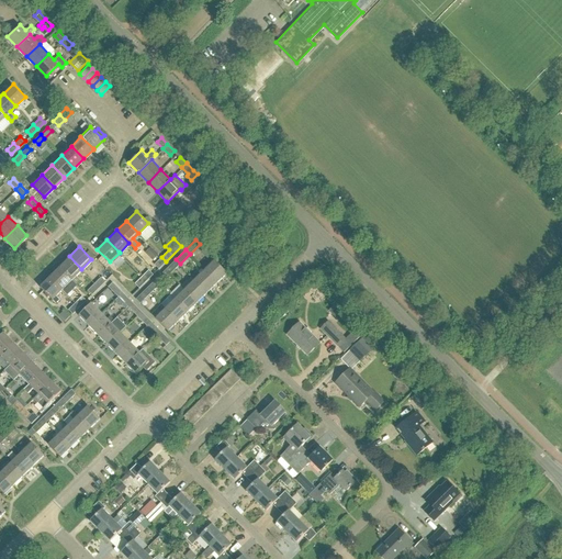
[(153,264),(158,257),(152,252),(146,258),(153,264)]
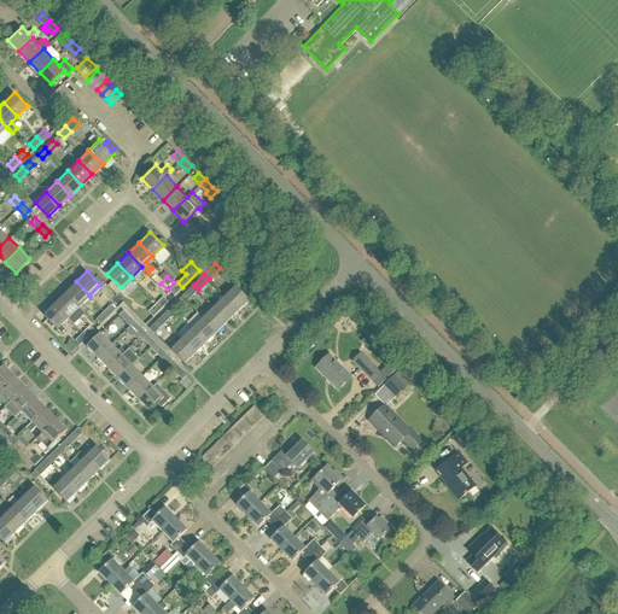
[(83,302),(89,296),(76,281),(65,292),(79,305),(83,310),(88,307),(83,302)]
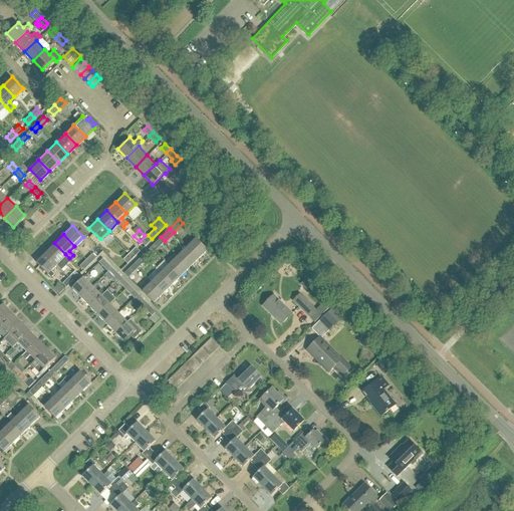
[(146,245),(152,239),(148,235),(142,241),(146,245)]
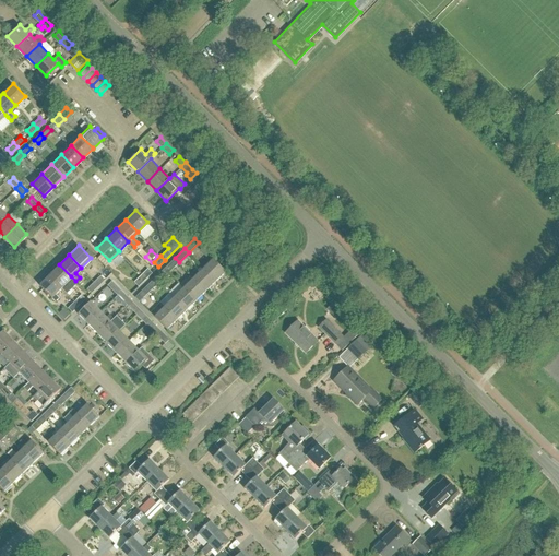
[(165,268),(169,272),(179,262),(175,258),(165,268)]
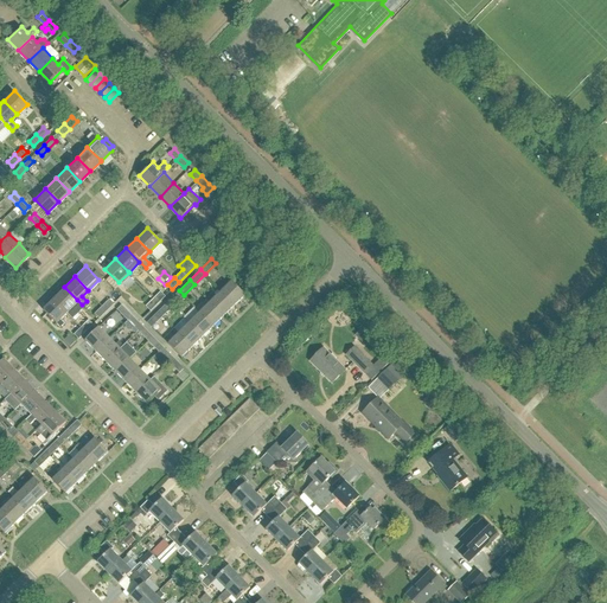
[(219,289),(234,303),(244,293),(230,280),(219,289)]
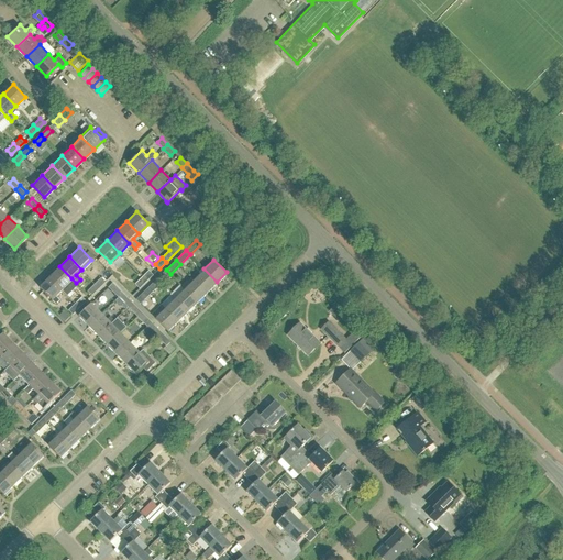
[(67,293),(76,283),(72,278),(59,266),(50,275),(62,288),(63,287),(67,293)]
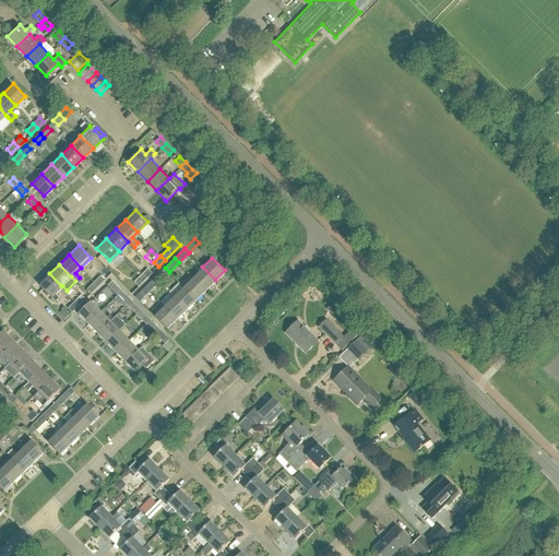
[(205,290),(215,280),(202,267),(193,276),(205,290)]
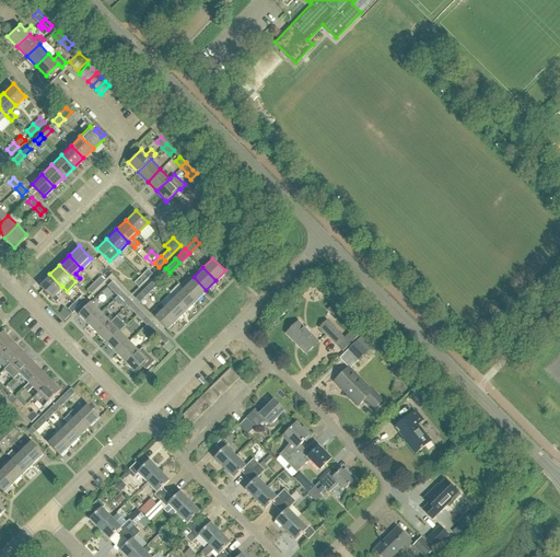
[(141,275),(147,279),(153,273),(149,268),(141,275)]
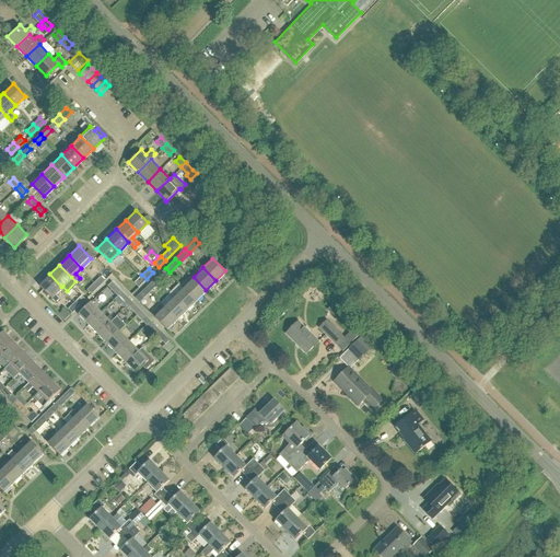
[(155,278),(160,282),(170,273),(165,268),(155,278)]
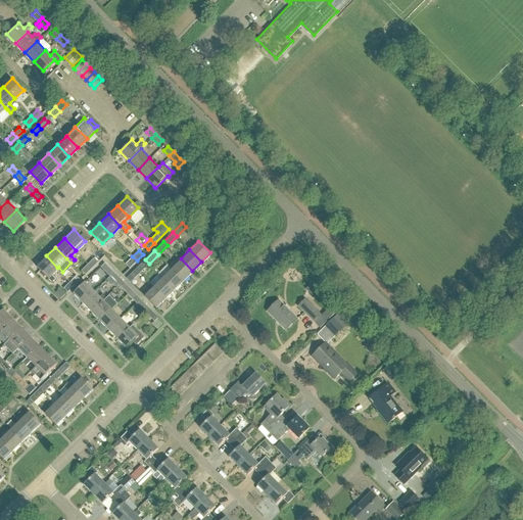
[(52,274),(57,268),(46,255),(37,265),(48,277),(52,281),(56,277),(52,274)]
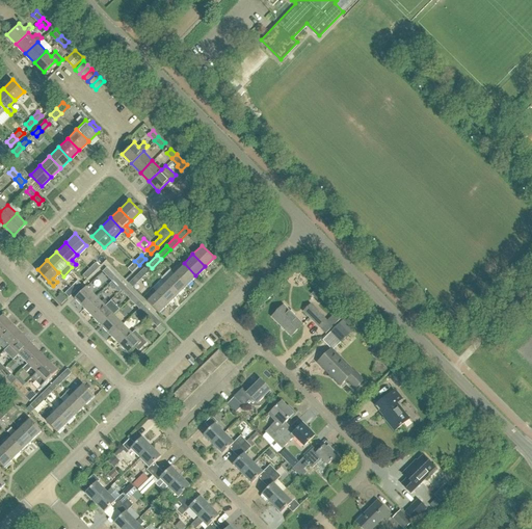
[(89,266),(92,270),(100,264),(96,260),(89,266)]
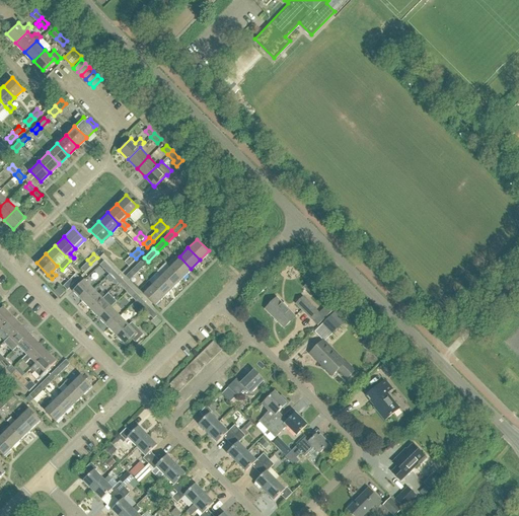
[(130,265),(136,259),(131,254),(125,261),(130,265)]
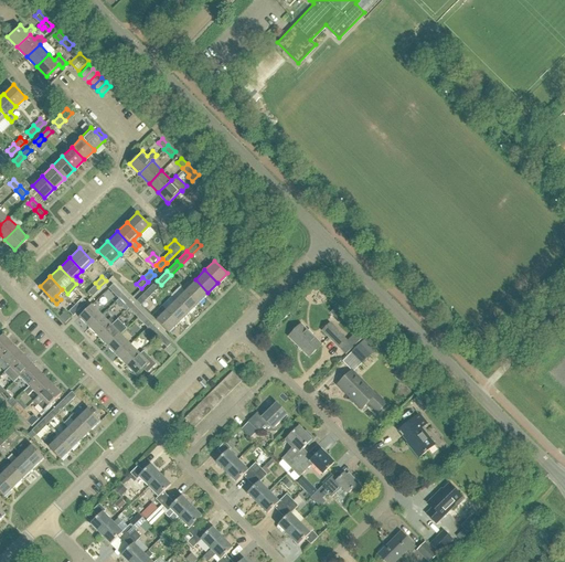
[(189,279),(182,286),(185,289),(198,303),(208,293),(195,279),(192,277),(189,281),(189,279)]
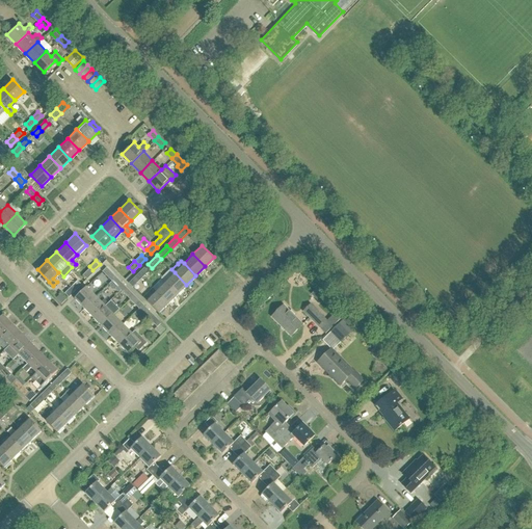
[(138,272),(142,276),(152,268),(148,264),(138,272)]
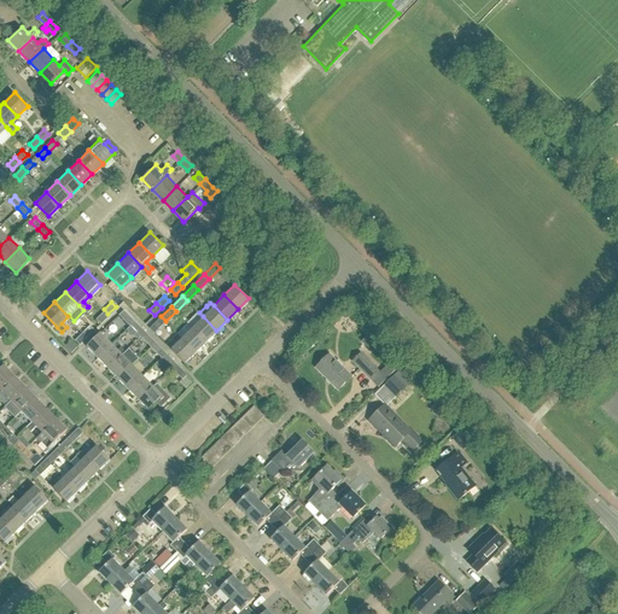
[(100,321),(108,314),(104,309),(97,316),(100,321)]
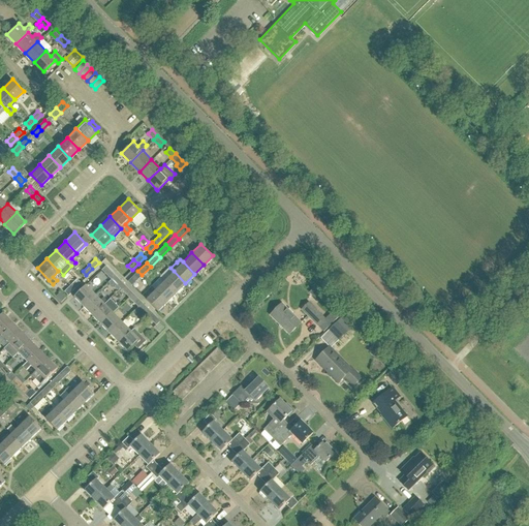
[(111,277),(115,273),(106,265),(102,269),(111,277)]
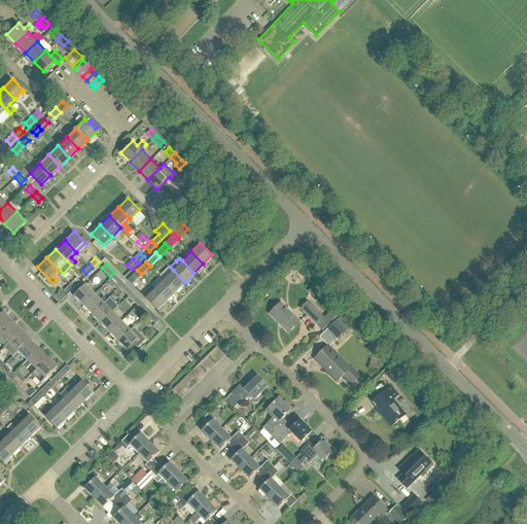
[(133,283),(141,274),(137,270),(129,279),(133,283)]
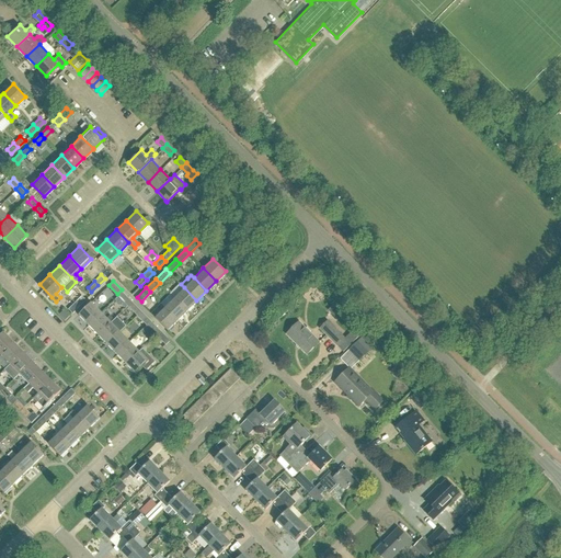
[(174,297),(186,309),(196,300),(184,287),(174,297)]
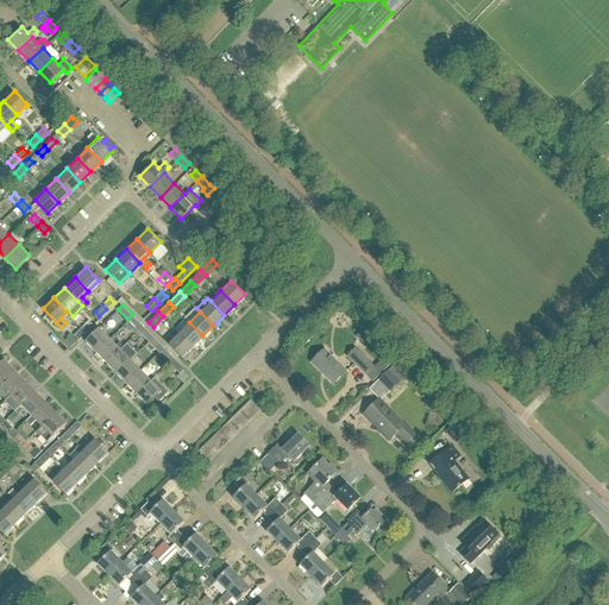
[(117,314),(107,322),(113,328),(123,320),(117,314)]
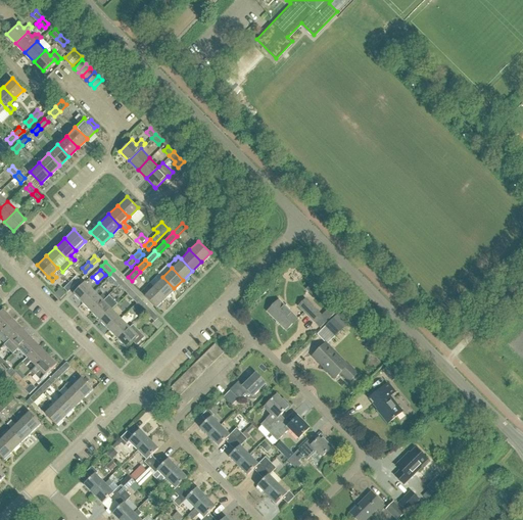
[(113,270),(109,274),(119,283),(123,279),(113,270)]
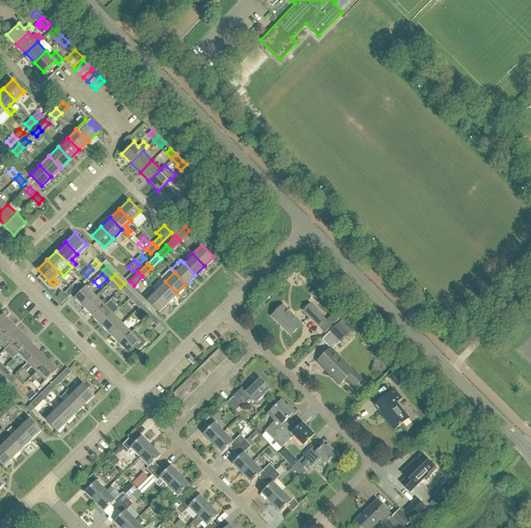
[(71,284),(75,287),(81,281),(77,278),(71,284)]
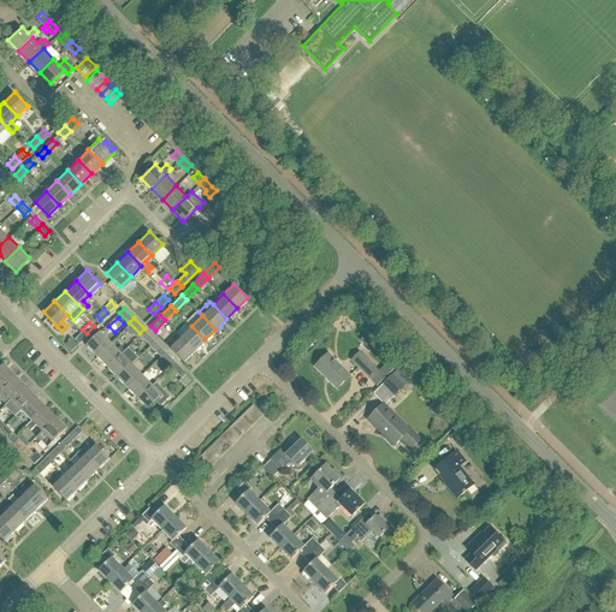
[(195,350),(205,339),(191,326),(181,336),(195,350)]
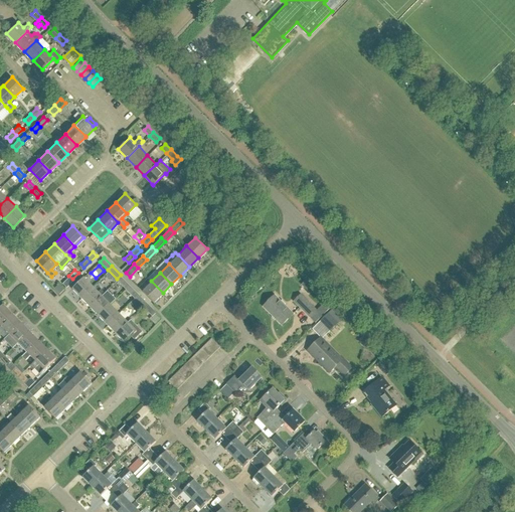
[(121,275),(117,279),(126,288),(129,284),(121,275)]
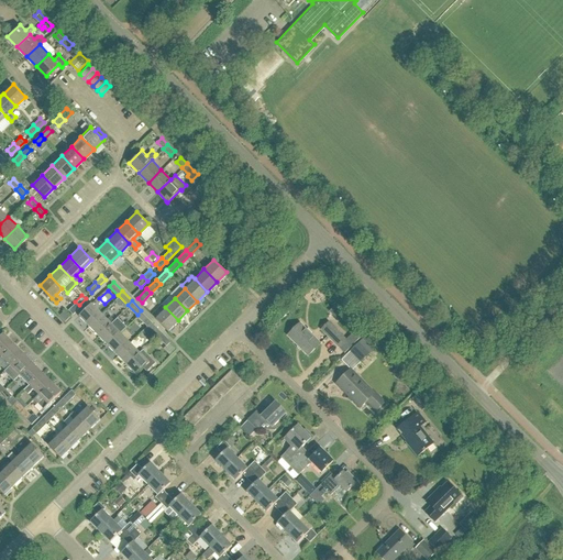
[(73,311),(79,305),(75,302),(68,308),(73,311)]
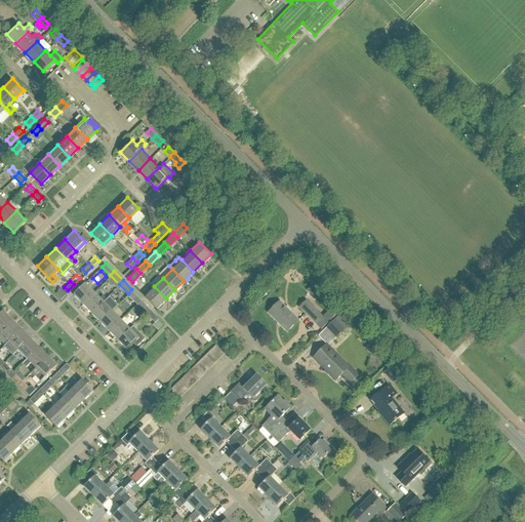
[(82,302),(94,290),(85,281),(73,292),(82,302)]
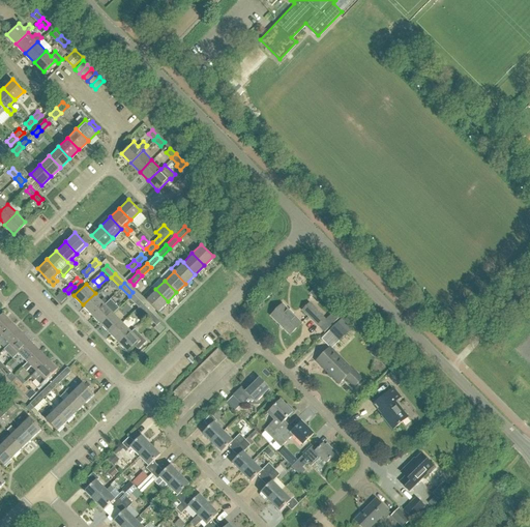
[(158,311),(168,301),(155,289),(146,298),(158,311)]
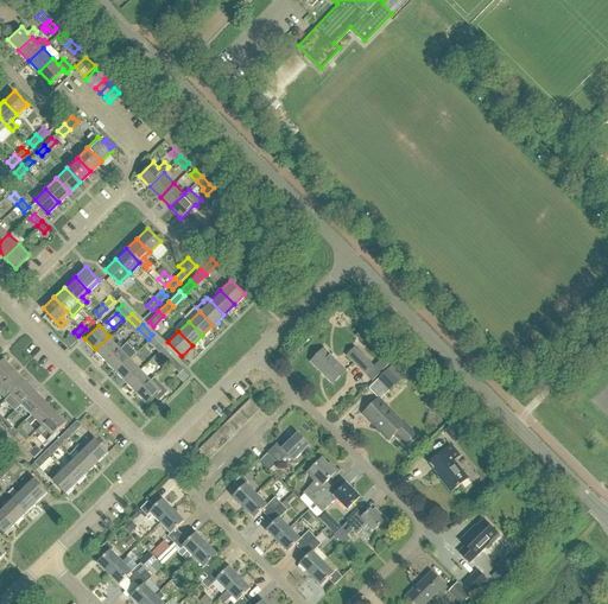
[(152,335),(149,339),(159,350),(163,345),(152,335)]
